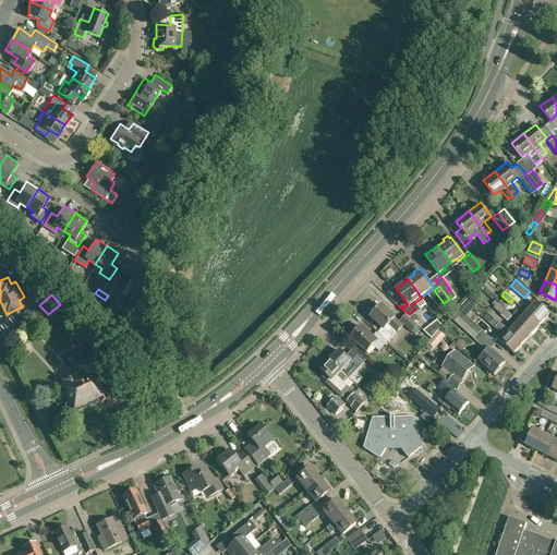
[(534,300),(525,310),(539,322),(547,312),(534,300)]
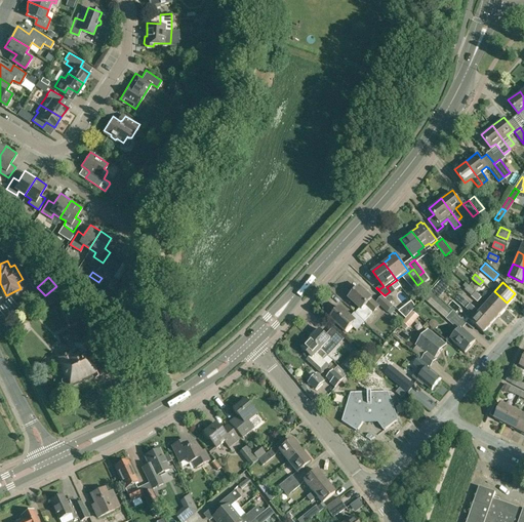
[(477,299),(481,295),(474,289),(475,289),(468,283),(464,287),(471,293),(471,294),(477,299)]
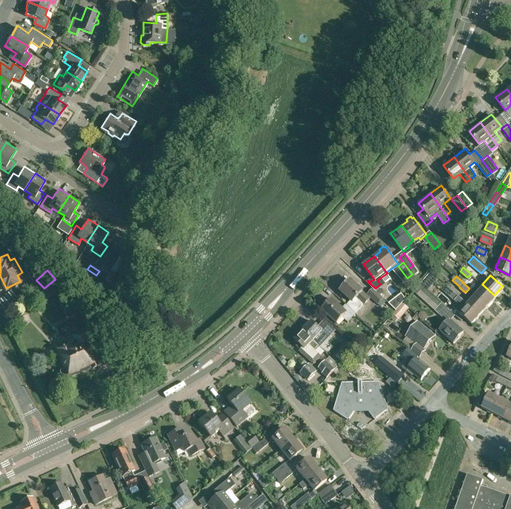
[(346,303),(352,309),(360,300),(363,302),(368,297),(361,290),(362,288),(350,277),(339,288),(350,298),(346,303)]
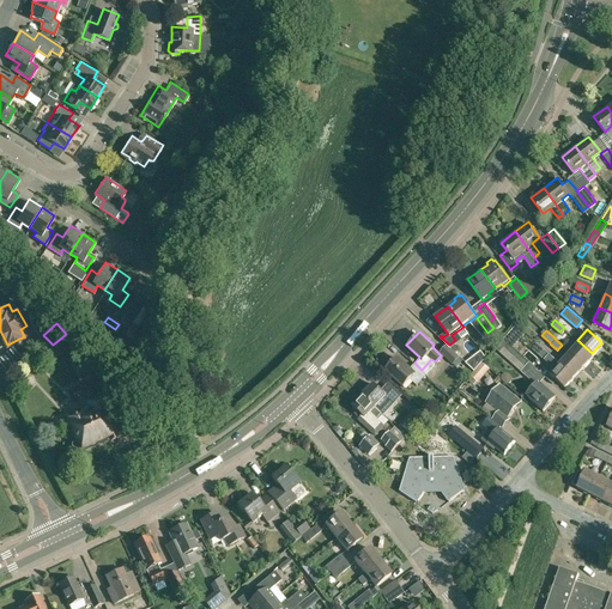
[(76,333),(70,338),(80,352),(88,346),(76,333)]
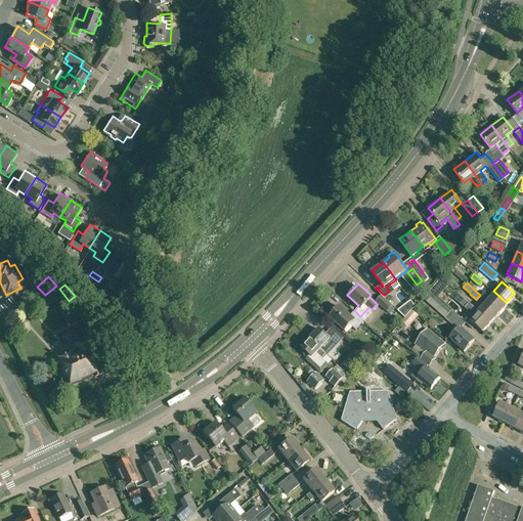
[(426,299),(429,302),(444,315),(458,328),(448,337),(463,349),(473,338),(460,327),(465,320),(450,308),(442,300),(432,291),(432,292),(429,288),(422,296),(426,299)]
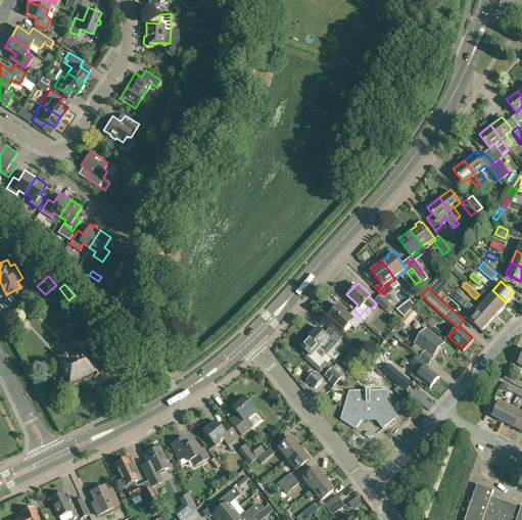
[(505,301),(492,290),(484,299),(496,311),(505,301)]
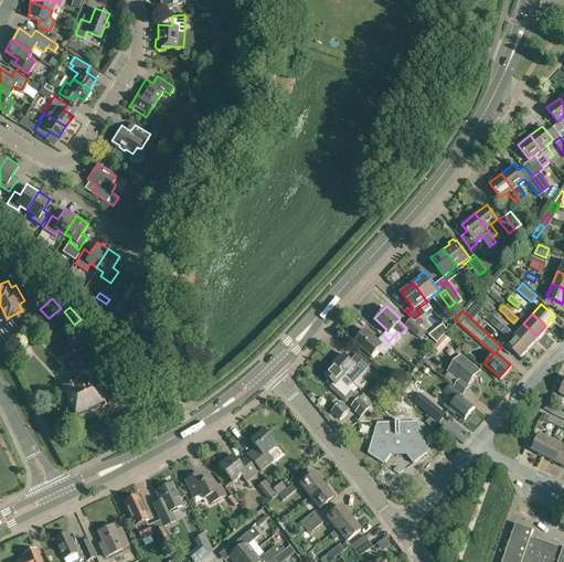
[(501,329),(504,325),(506,325),(495,315),(490,319),(489,320),(500,329),(501,329)]
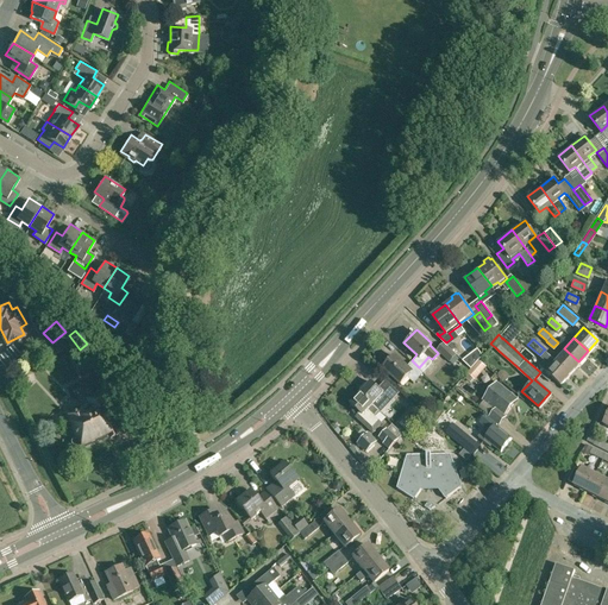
[(455,353),(443,341),(437,347),(450,359),(455,353)]
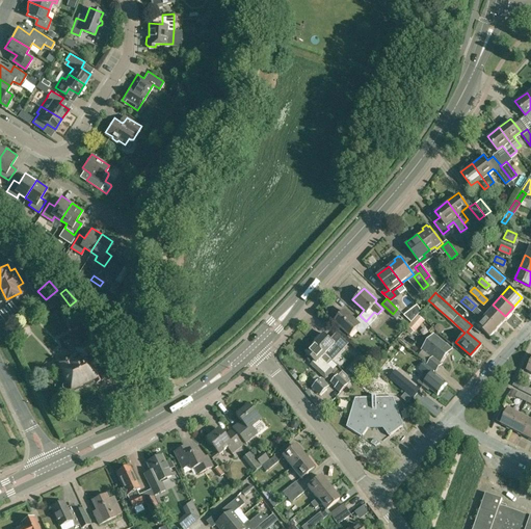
[(410,320),(417,313),(421,309),(416,302),(402,313),(410,320)]
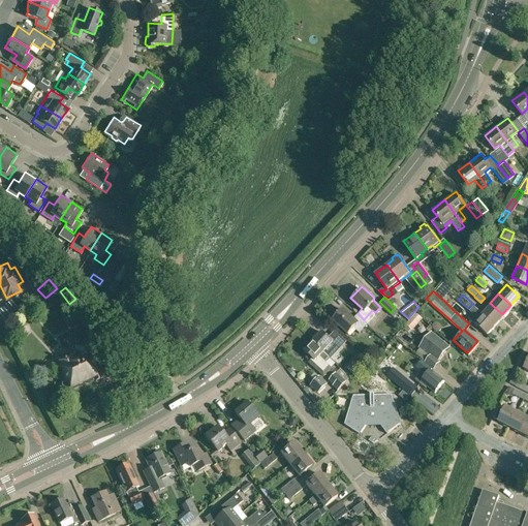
[(502,314),(490,303),(482,312),(494,323),(502,314)]
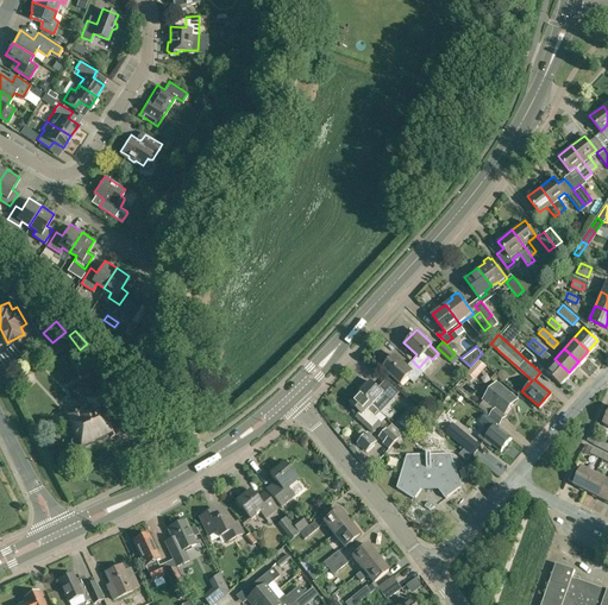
[(569,372),(555,359),(547,353),(544,357),(551,363),(545,370),(559,383),(569,372)]
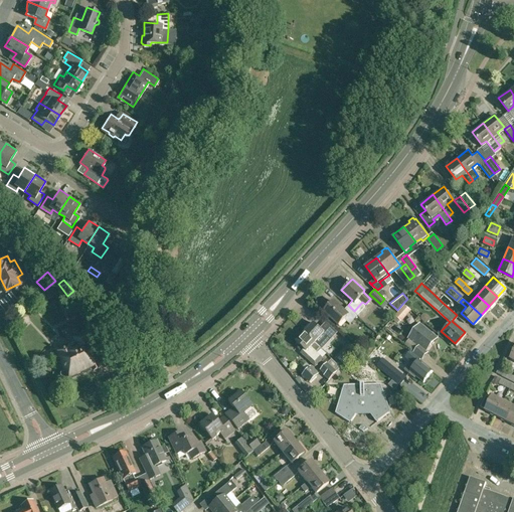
[(354,311),(348,305),(347,304),(342,309),(332,300),(323,310),(338,323),(343,317),(348,322),(356,313),(354,311)]
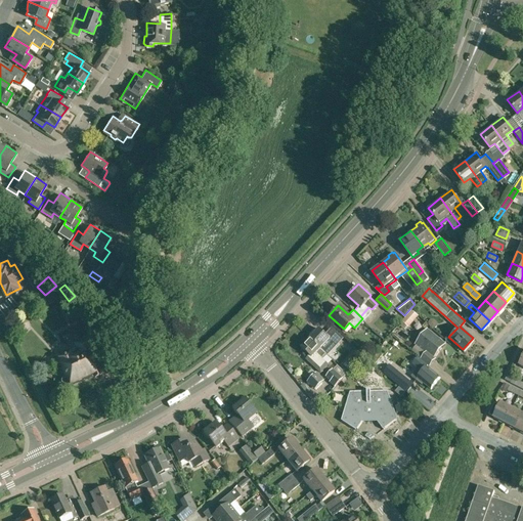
[(426,320),(421,317),(421,316),(411,308),(401,318),(407,323),(412,317),(418,321),(418,320),(422,324),(426,320)]
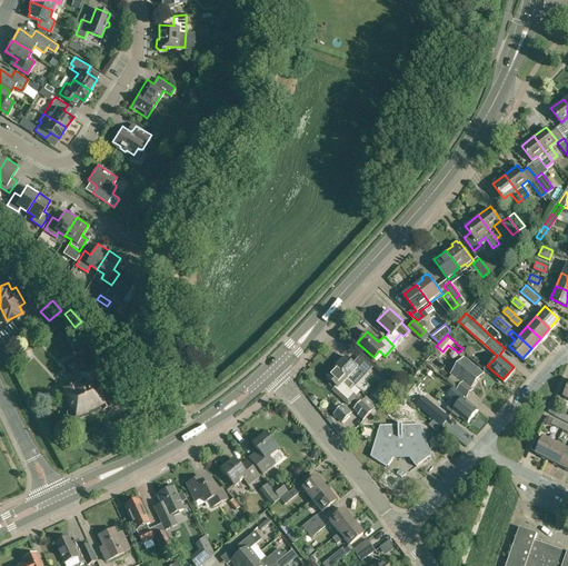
[(336,365),(347,376),(354,369),(358,374),(365,367),(358,360),(355,364),(346,355),(342,358),(340,357),(336,361),(337,364),(336,365)]
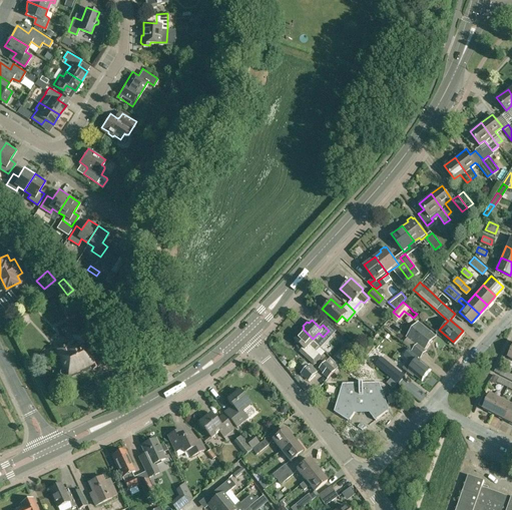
[(424,350),(422,349),(435,334),(417,320),(405,335),(416,343),(411,349),(418,355),(419,356),(424,350)]
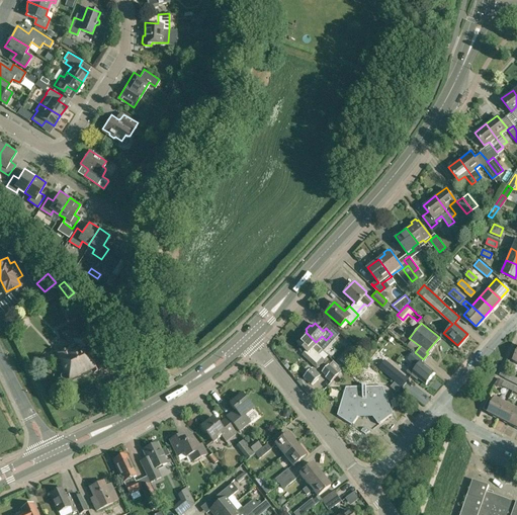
[(79,335),(84,347),(73,352),(69,343),(64,346),(64,347),(58,350),(57,349),(61,357),(60,358),(66,369),(64,370),(62,371),(61,372),(61,374),(61,376),(62,377),(64,378),(66,378),(67,378),(92,366),(90,362),(95,360),(88,345),(103,339),(97,327),(79,335)]
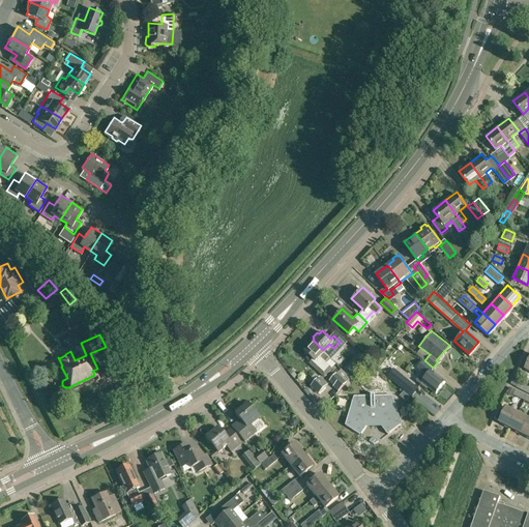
[(323,350),(313,340),(303,350),(312,357),(309,361),(323,375),(331,367),(325,360),(329,356),(323,350)]
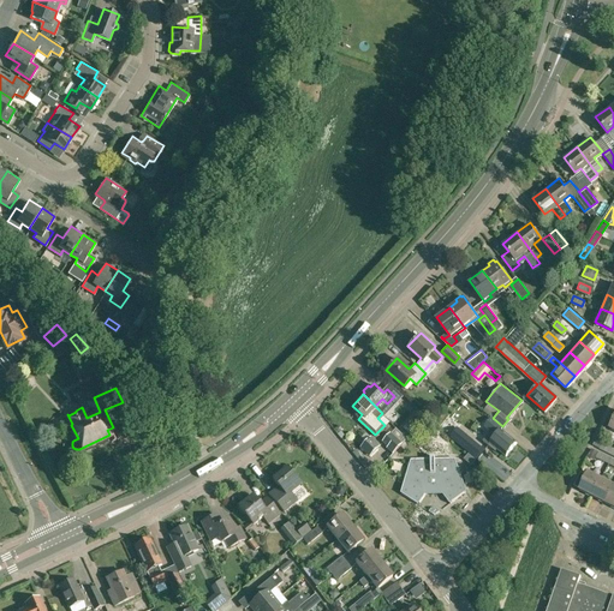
[(471,412),(484,421),(483,424),(490,429),(482,439),(494,449),(495,447),(505,454),(516,441),(499,427),(501,425),(489,415),(488,417),(476,406),(471,412)]
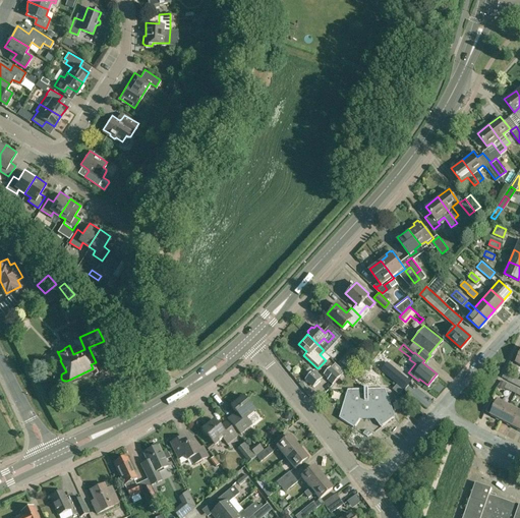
[(340,373),(331,366),(330,364),(323,371),(328,377),(327,378),(332,383),(340,373)]
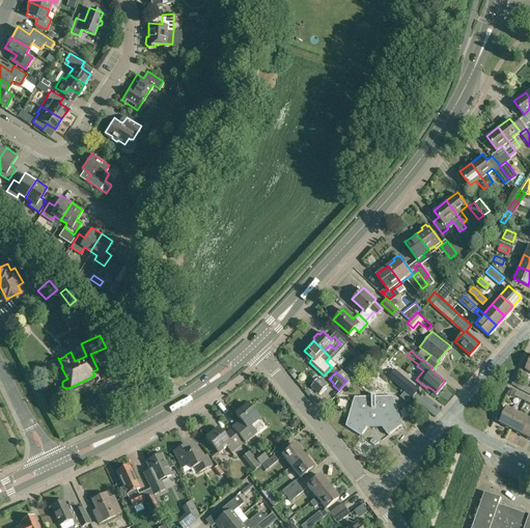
[(527,391),(529,386),(519,381),(522,376),(517,373),(512,382),(518,384),(517,386),(527,391)]
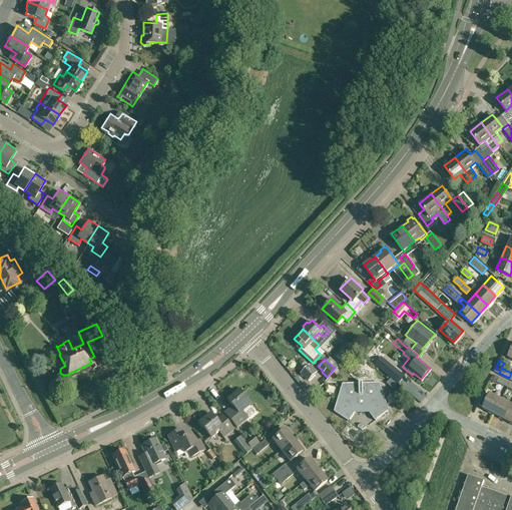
[(309,363),(304,367),(312,375),(317,370),(309,363)]
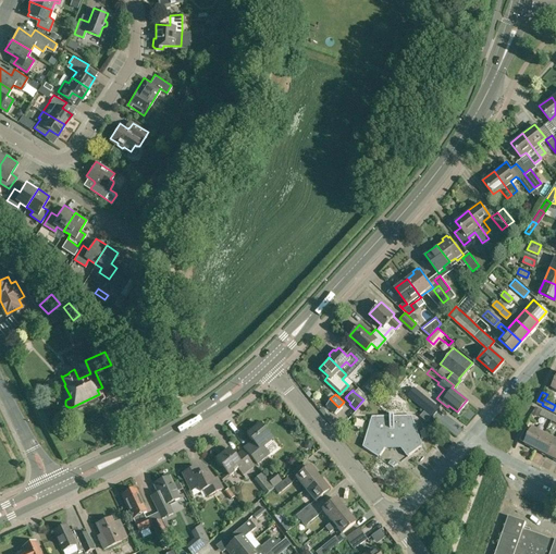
[(437,405),(425,395),(418,404),(431,415),(437,405)]
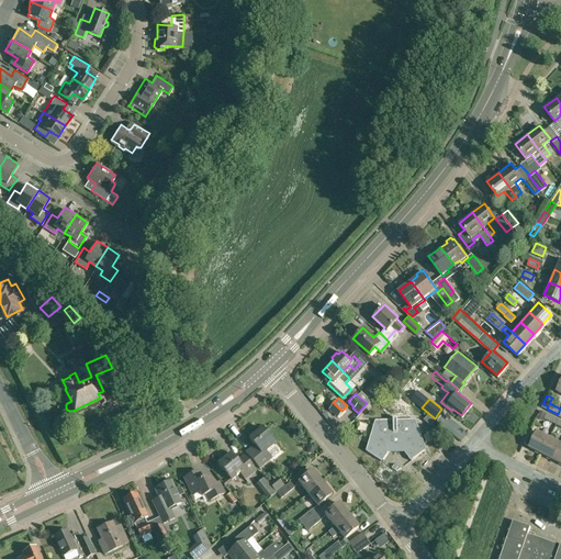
[(556,423),(558,416),(546,411),(546,412),(539,409),(536,416),(542,418),(543,416),(556,423)]
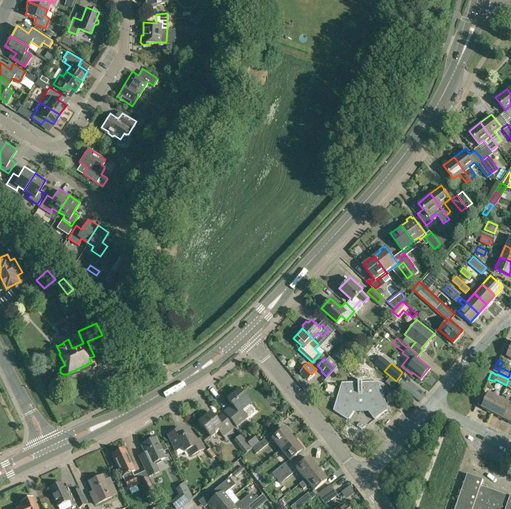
[(385,380),(391,386),(394,382),(395,382),(394,381),(389,376),(385,380)]
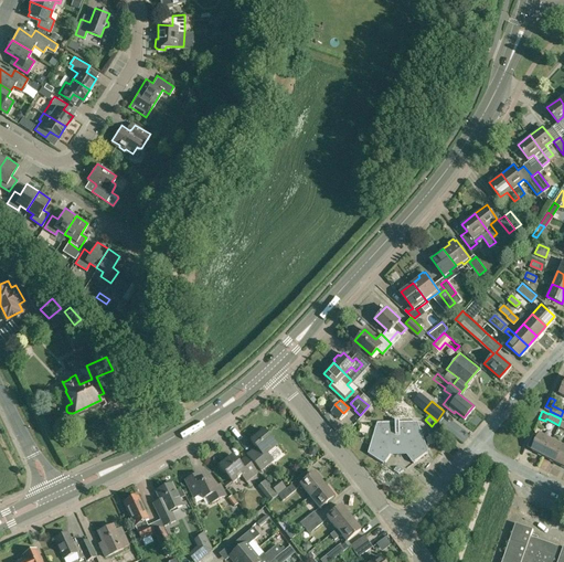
[(401,451),(404,451),(413,460),(427,449),(417,419),(398,420),(398,417),(395,417),(395,420),(376,420),(368,452),(383,462),(391,451),(395,451),(395,453),(401,453),(401,451)]
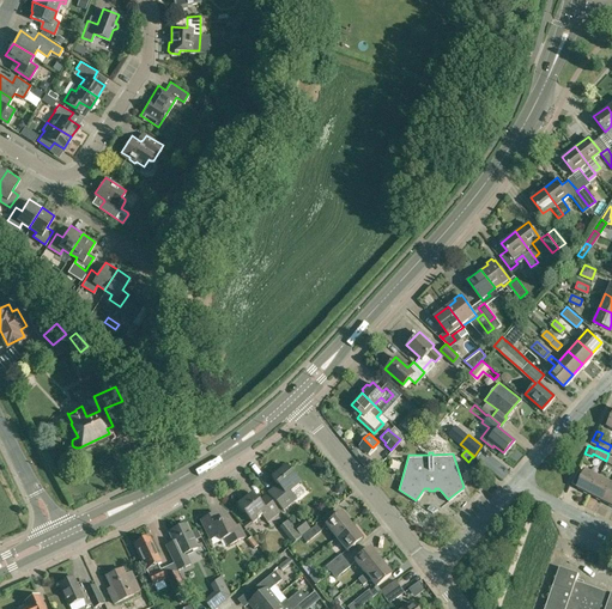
[(289,489),(300,480),(284,463),(271,475),(278,483),(268,491),(283,507),(295,498),(289,489)]
